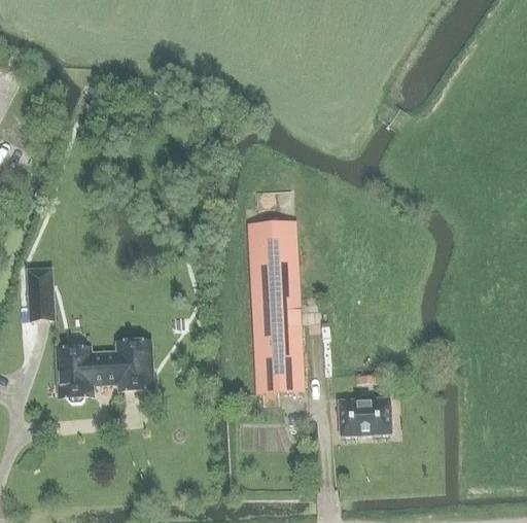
[(248,222),(256,393),(262,393),(278,392),(304,390),(296,258),(295,220),(248,222)]
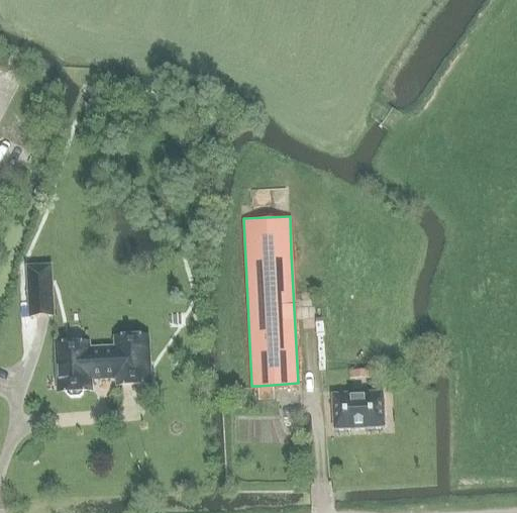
[(55,314),(52,262),(25,263),(28,315),(55,314)]
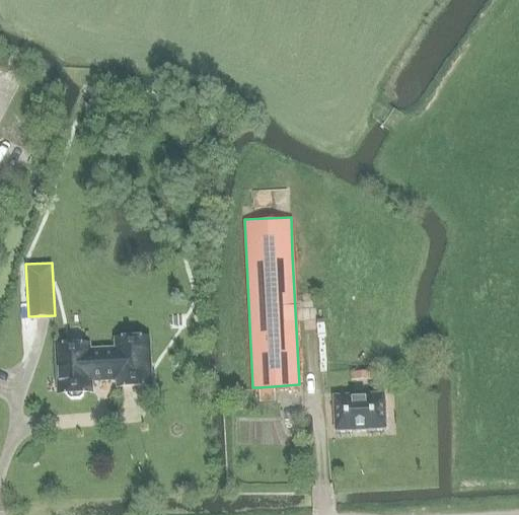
[(117,384),(151,383),(148,335),(114,336),(115,346),(89,347),(89,342),(55,343),(57,391),(91,390),(91,378),(117,377),(117,384)]
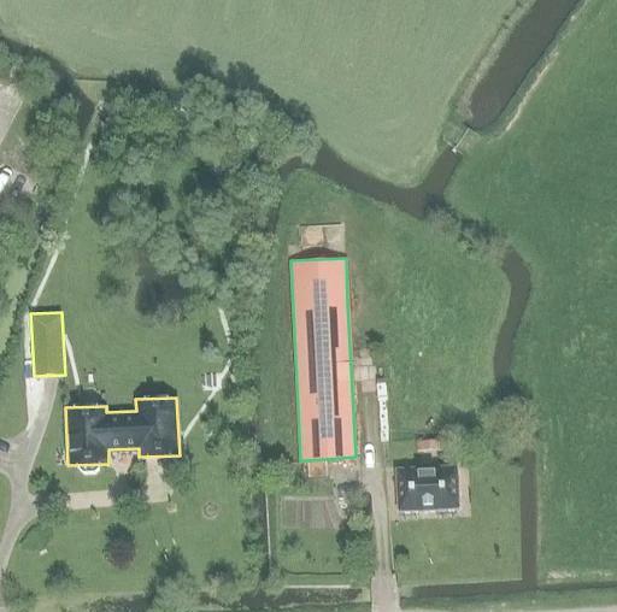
[(421,440),(421,448),(441,447),(440,435),(421,436),(421,440)]
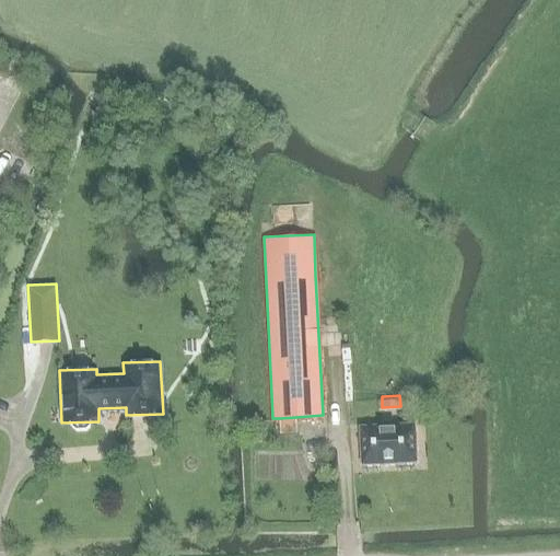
[(416,460),(413,421),(360,425),(361,463),(416,460)]
